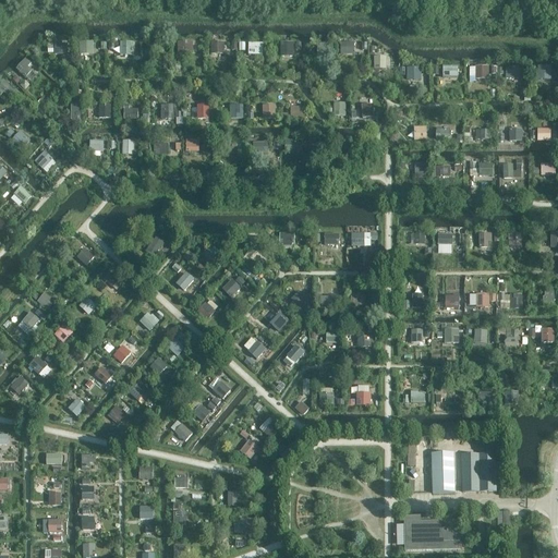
[(92,53),(92,36),(77,36),(77,53),(92,53)]
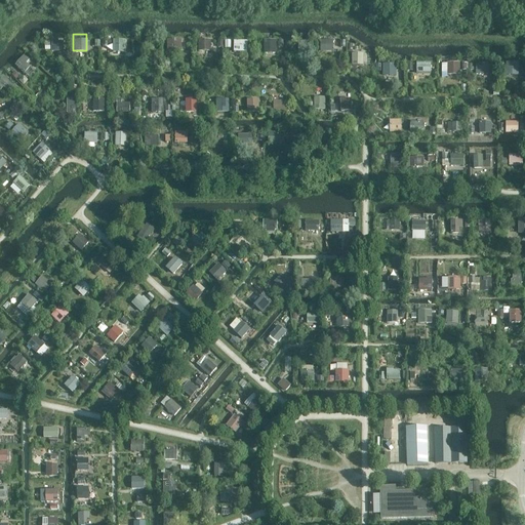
[(109,52),(126,52),(125,39),(109,39),(109,52)]
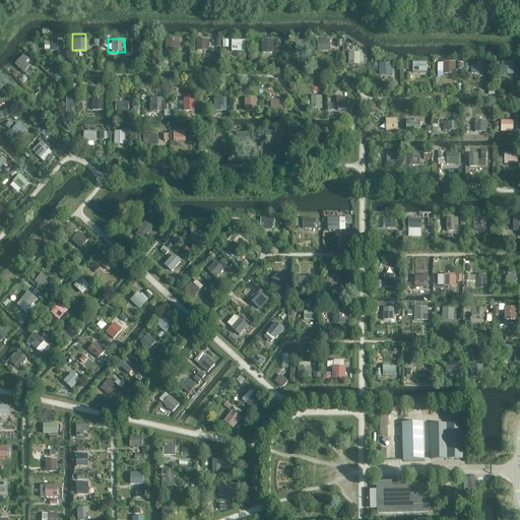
[(210,50),(210,39),(197,39),(197,50),(210,50)]
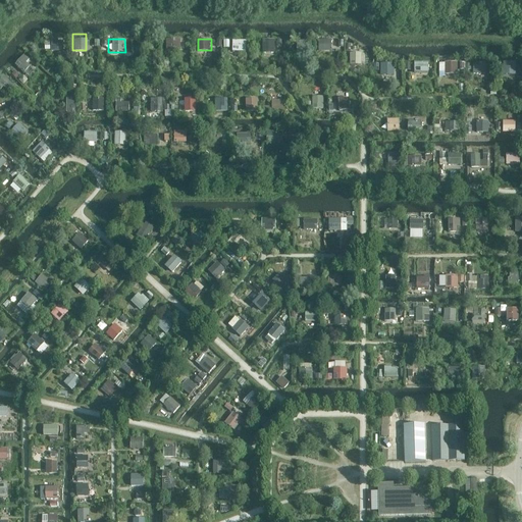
[(275,53),(275,39),(263,39),(263,53),(275,53)]
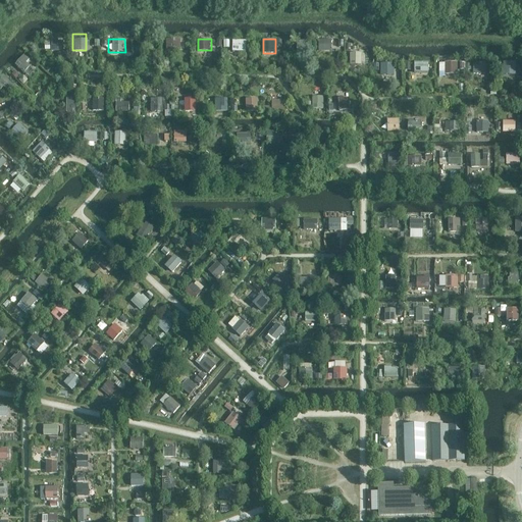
[(163,40),(163,50),(183,50),(183,40),(163,40)]
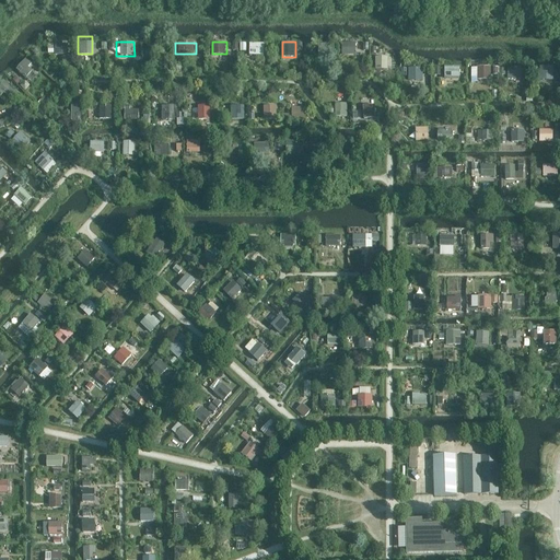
[(69,54),(69,44),(49,44),(49,54),(69,54)]
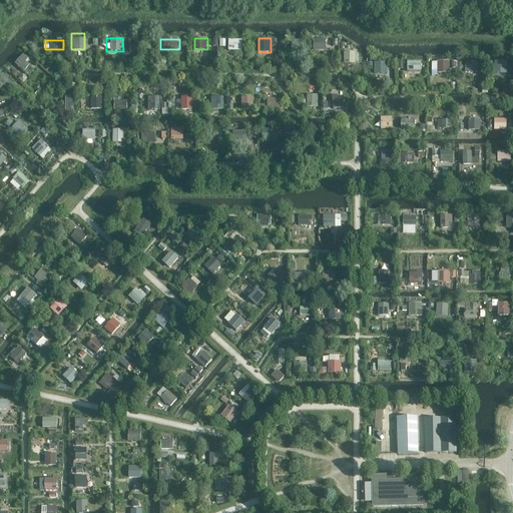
[(224,41),(225,51),(242,50),(242,40),(224,41)]
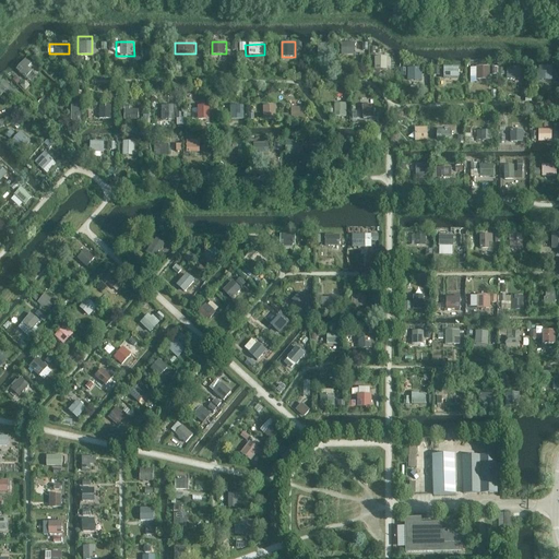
[(340,44),(340,55),(358,56),(359,45),(340,44)]
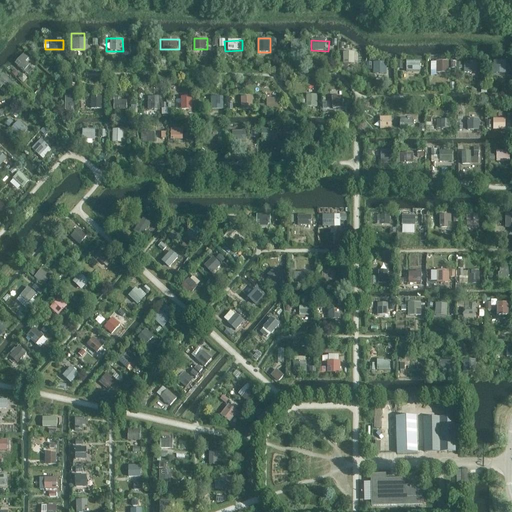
[(344,51),(344,63),(355,63),(355,52),(344,51)]
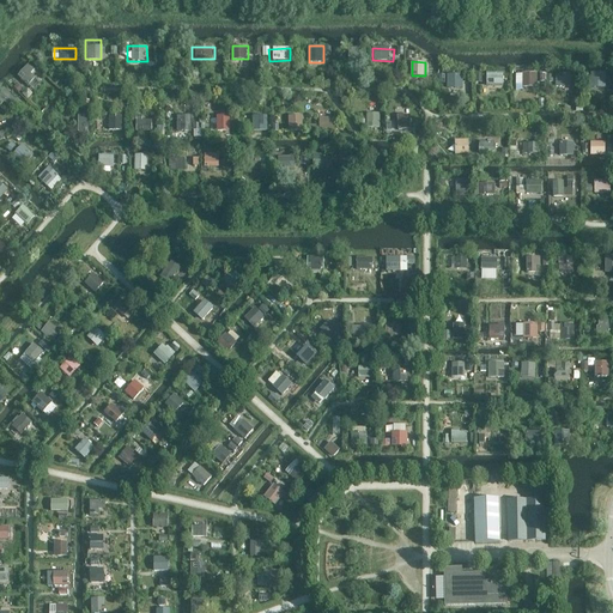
[(30,64),(18,76),(30,86),(37,78),(31,73),(36,70),(30,64)]
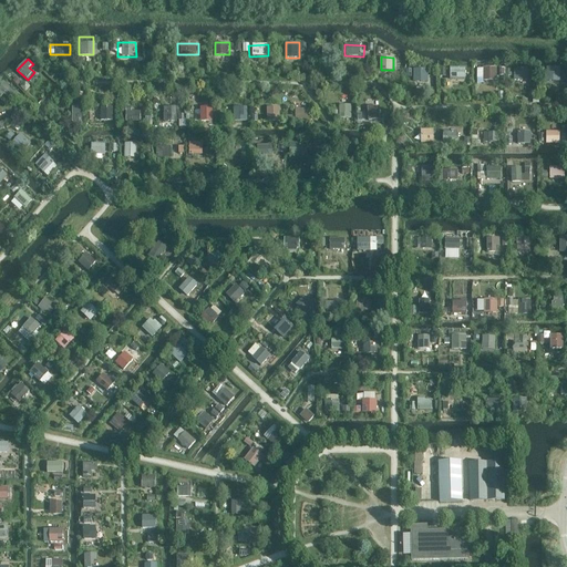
[(494,80),(494,62),(480,62),(480,79),(494,80)]
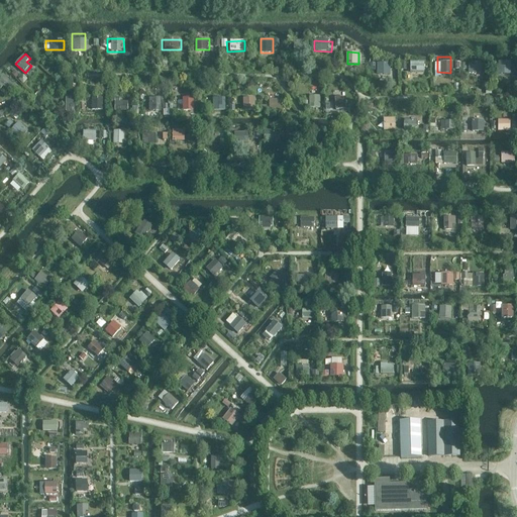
[(509,73),(509,57),(498,57),(498,73),(509,73)]
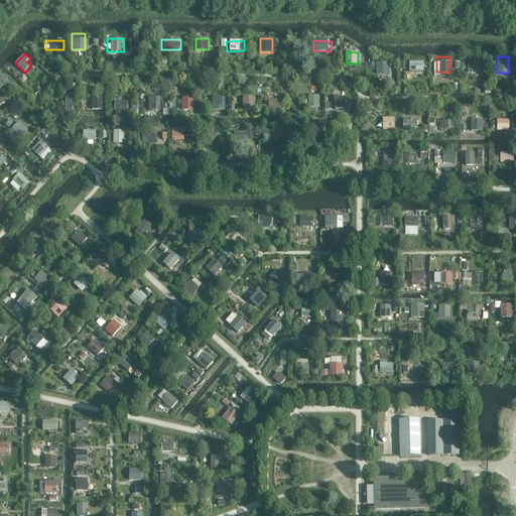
[(376,60),(376,73),(389,73),(389,60),(376,60)]
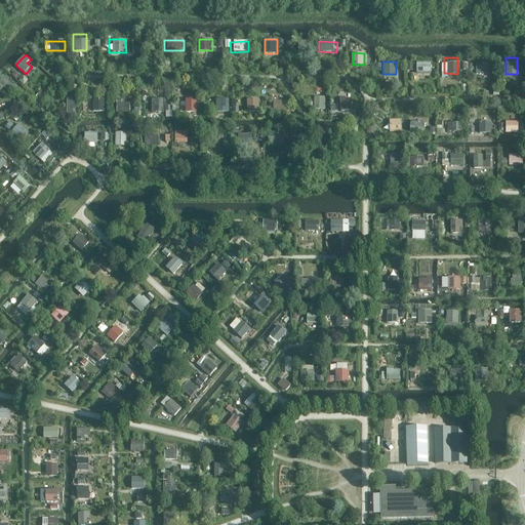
[(417,73),(432,72),(432,62),(417,62),(417,73)]
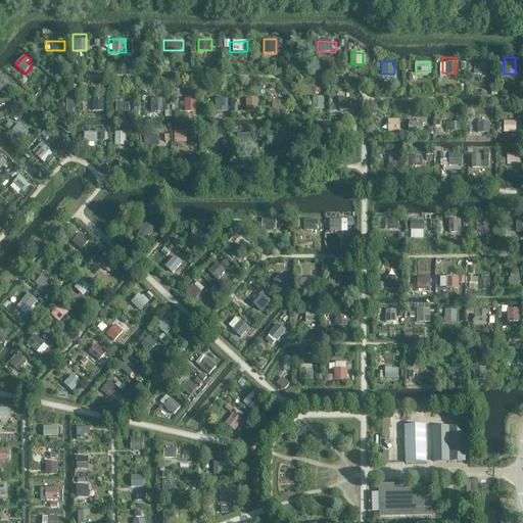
[(488,73),(488,61),(474,62),(474,74),(488,73)]
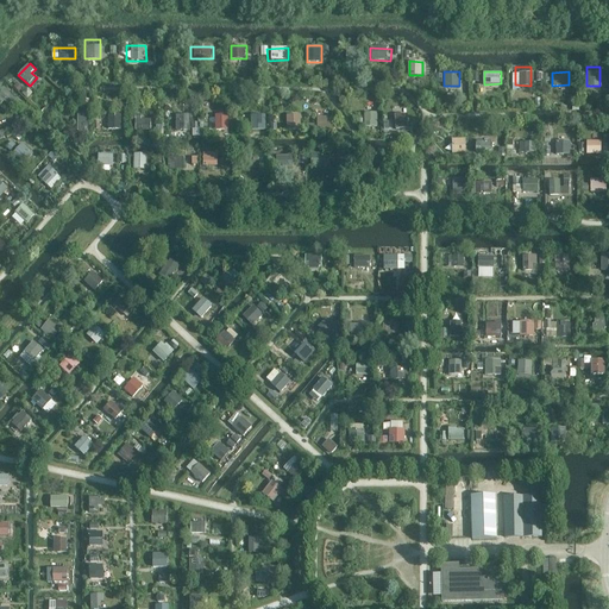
[(11,105),(17,99),(7,89),(1,95),(11,105)]
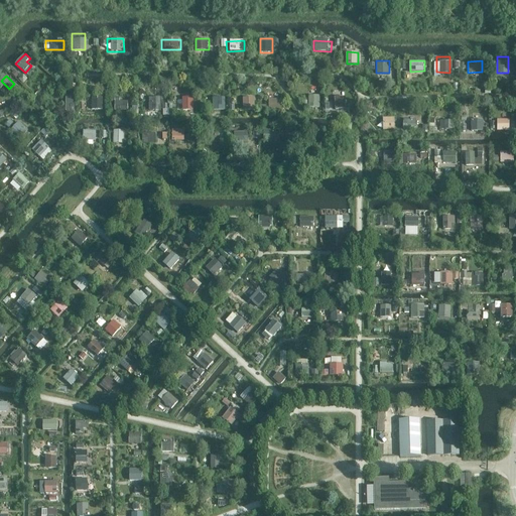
[(90,95),(89,109),(106,109),(107,96),(90,95)]
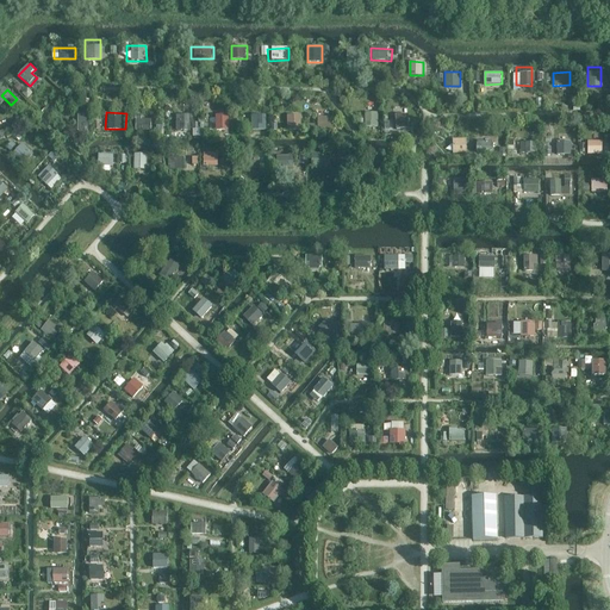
[(175,112),(173,129),(187,131),(190,114),(175,112)]
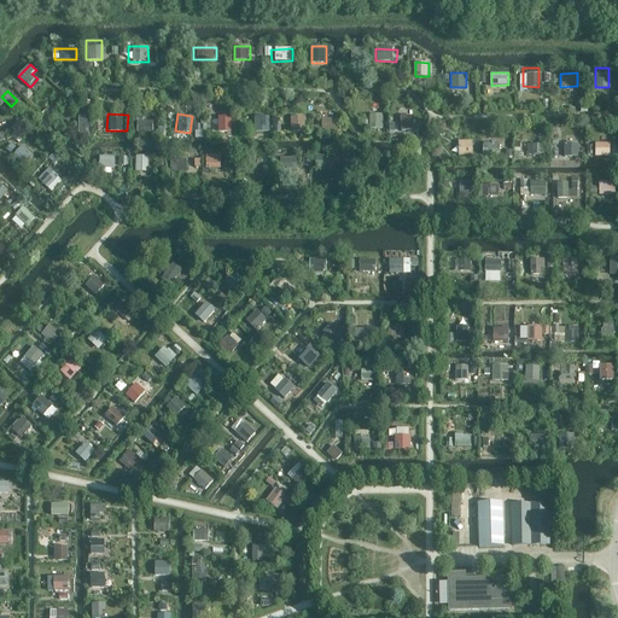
[(372,114),(372,128),(385,128),(384,114),(372,114)]
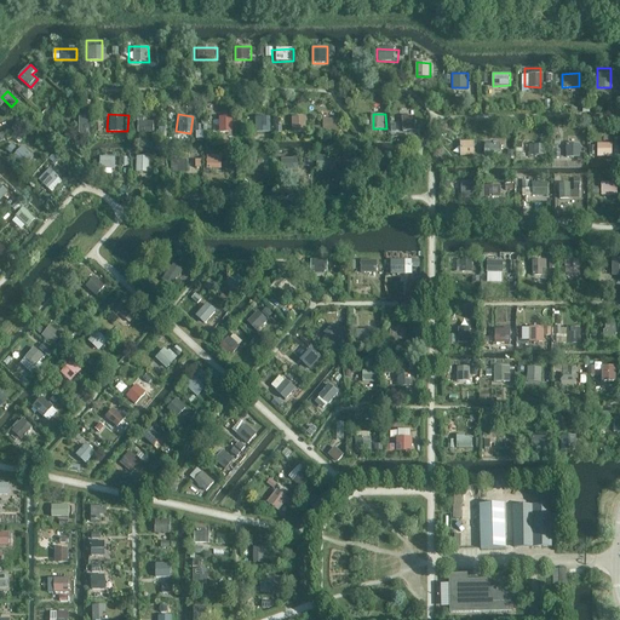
[(139,132),(155,131),(155,121),(145,121),(145,115),(139,115),(139,132)]
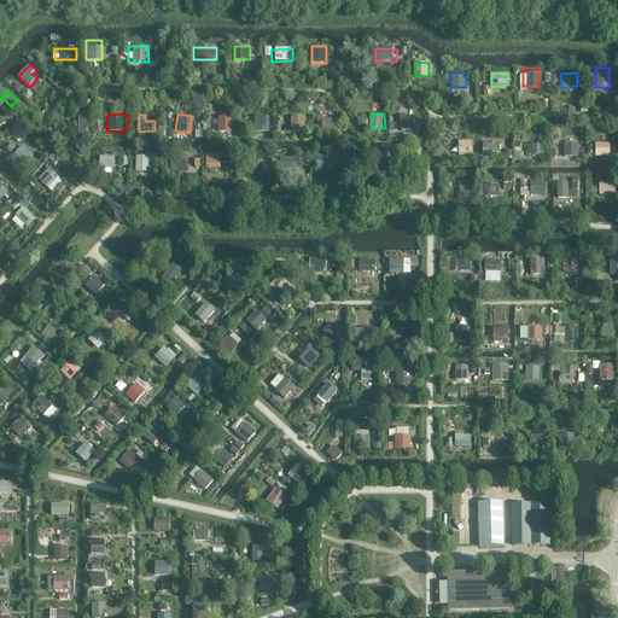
[(415,115),(402,115),(402,130),(415,130),(415,115)]
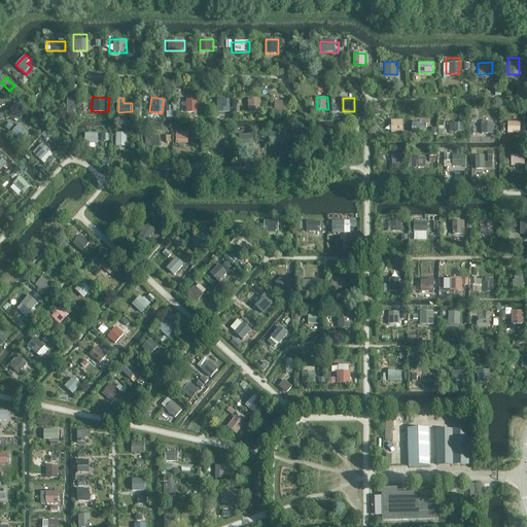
[(68,110),(77,111),(77,99),(68,99),(68,110)]
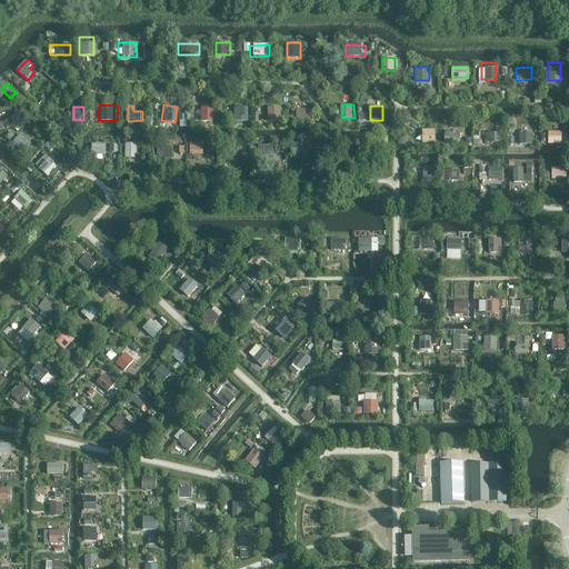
[(203,126),(215,126),(213,107),(202,107),(203,126)]
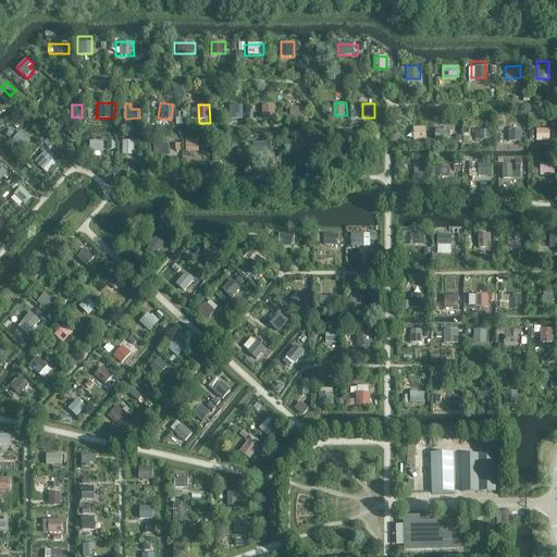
[(263,119),(276,119),(276,104),(263,104),(263,119)]
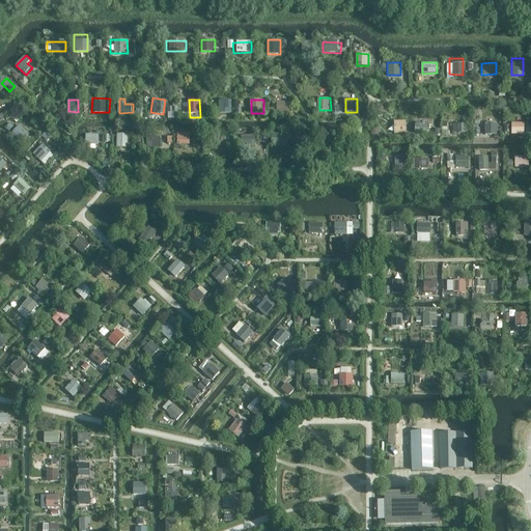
[(218,101),(218,113),(231,113),(230,101),(218,101)]
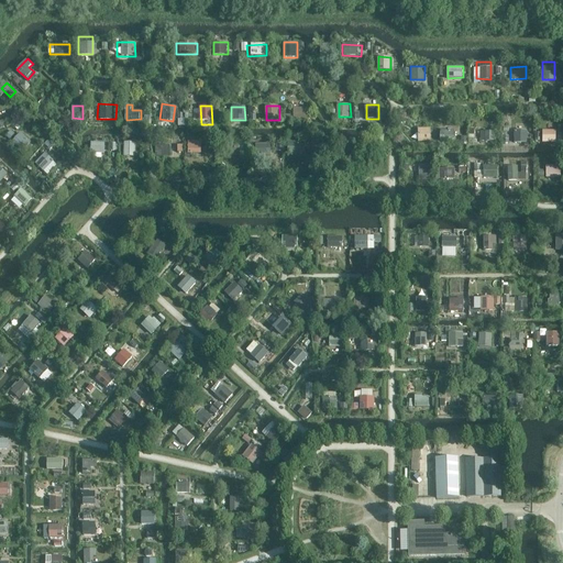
[(293,107),(293,118),(309,118),(309,107),(293,107)]
